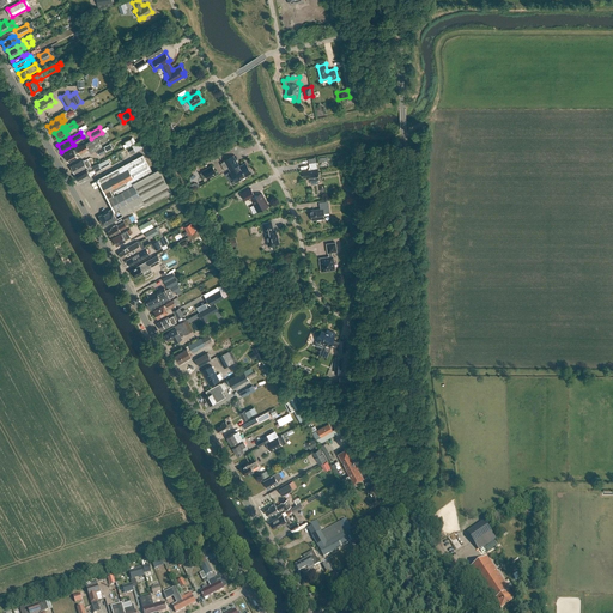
[(78,156),(80,155),(79,153),(89,149),(91,153),(96,150),(99,156),(107,151),(113,147),(110,144),(102,147),(97,138),(73,150),(65,155),(66,157),(70,162),(78,157),(79,157),(78,156)]
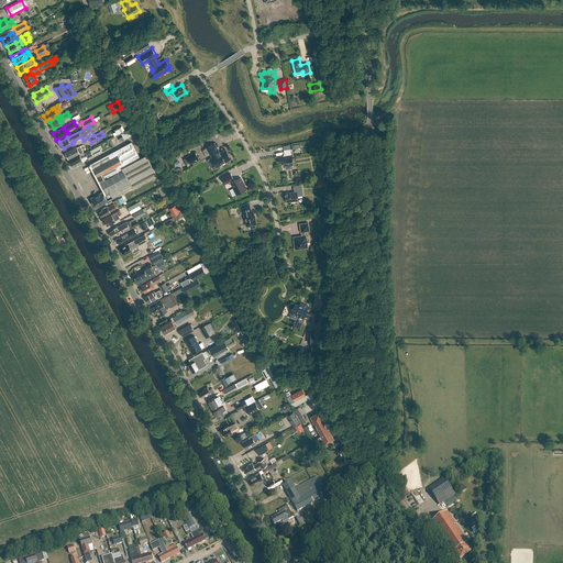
[(122,127),(112,132),(114,136),(124,131),(122,127)]
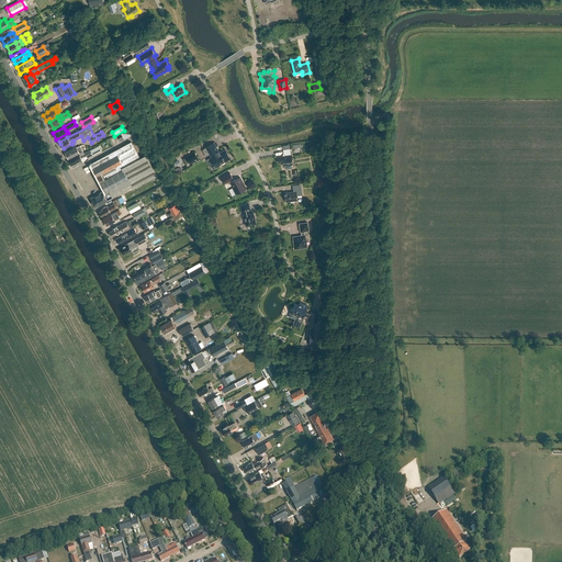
[(123,136),(119,138),(120,141),(134,134),(132,128),(121,134),(123,136)]
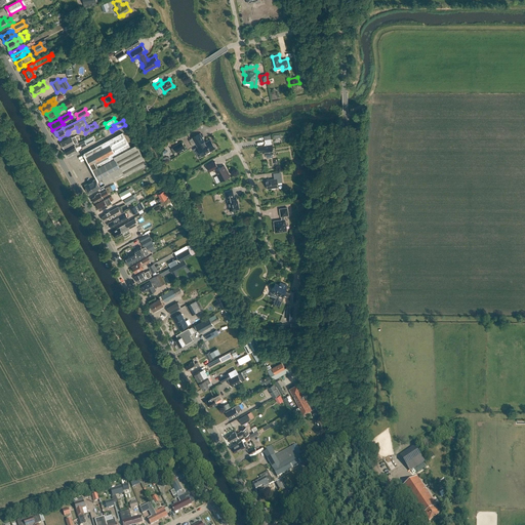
[(122,132),(83,154),(98,180),(102,178),(105,184),(123,174),(124,175),(147,163),(136,145),(130,148),(122,132)]
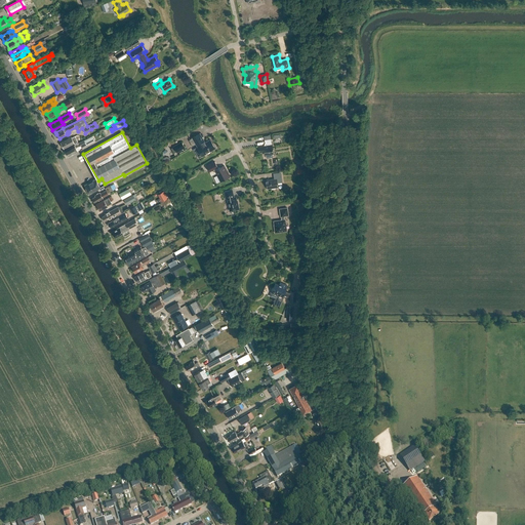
[(198,134),(201,133),(201,132),(190,139),(193,138),(198,147),(197,148),(198,149),(195,151),(199,158),(205,155),(205,154),(207,153),(208,154),(210,153),(210,151),(213,149),(214,150),(216,148),(213,144),(210,139),(205,143),(204,142),(203,143),(198,134)]
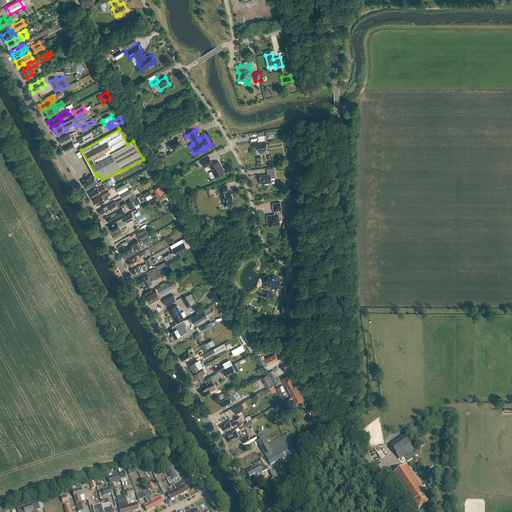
[(59,139),(62,145),(72,139),(73,140),(76,138),(73,133),(70,134),(69,133),(59,139)]
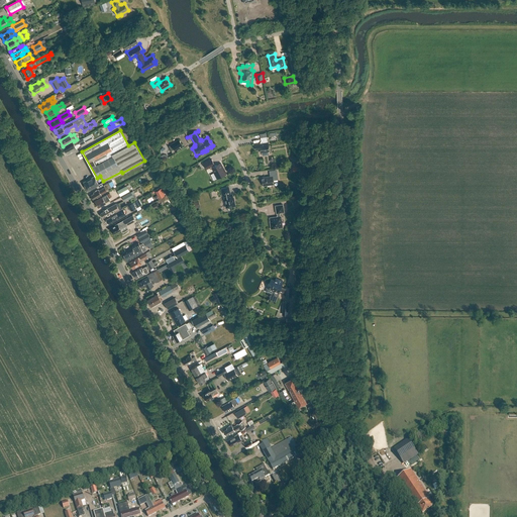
[(268,142),(267,136),(261,137),(262,143),(255,144),(256,149),(261,149),(262,152),(263,152),(263,156),(269,154),(269,151),(268,142)]
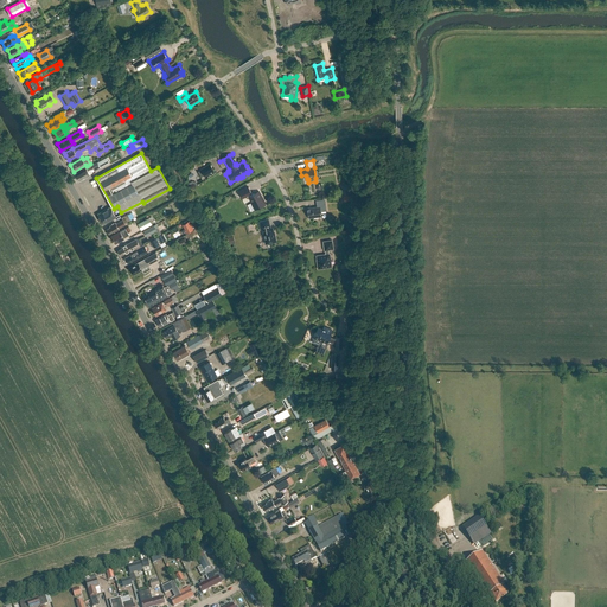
[(75,174),(78,180),(85,177),(85,178),(90,176),(88,171),(90,170),(91,170),(94,168),(94,171),(100,167),(97,163),(89,166),(75,174)]
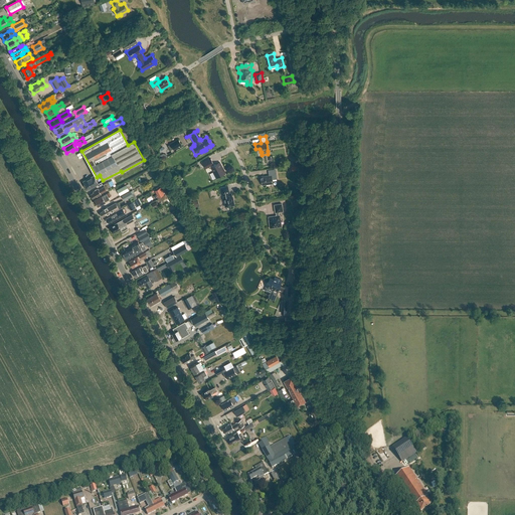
[(178,139),(170,144),(173,150),(182,145),(178,139)]
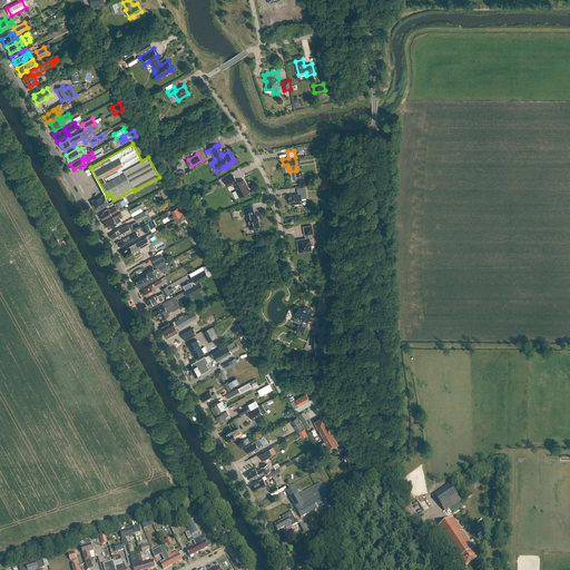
[(233,175),(225,180),(229,190),(235,187),(239,197),(249,192),(244,179),(237,183),(233,175)]
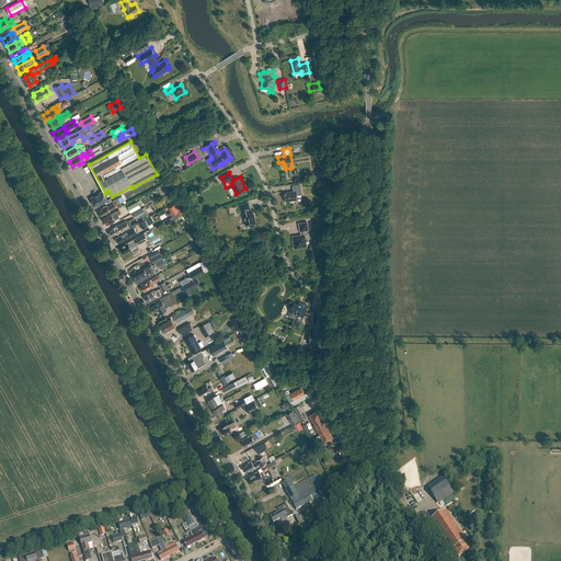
[(293,189),(293,192),(285,193),(286,203),(297,201),(297,195),(302,195),(301,187),(293,189)]
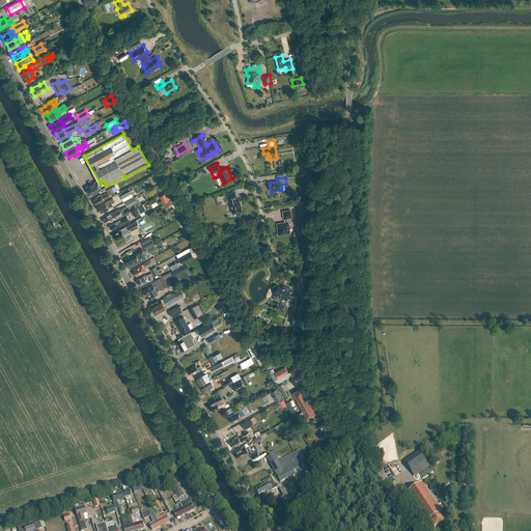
[(86,187),(87,189),(86,191),(88,193),(89,194),(90,196),(102,190),(96,182),(86,187)]
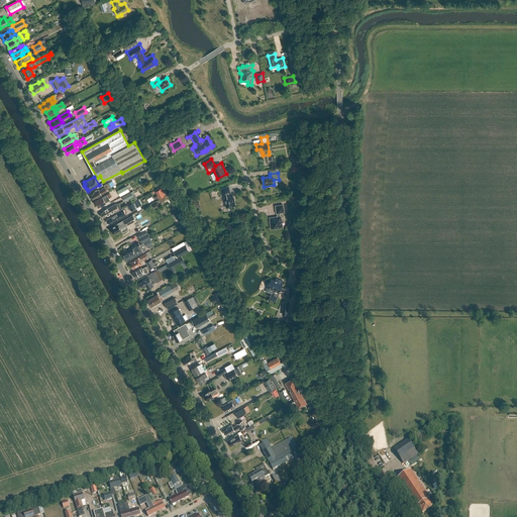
[(95,193),(91,195),(93,199),(97,197),(101,195),(101,194),(107,191),(106,190),(111,187),(109,183),(103,185),(105,188),(99,191),(98,190),(94,192),(95,193)]
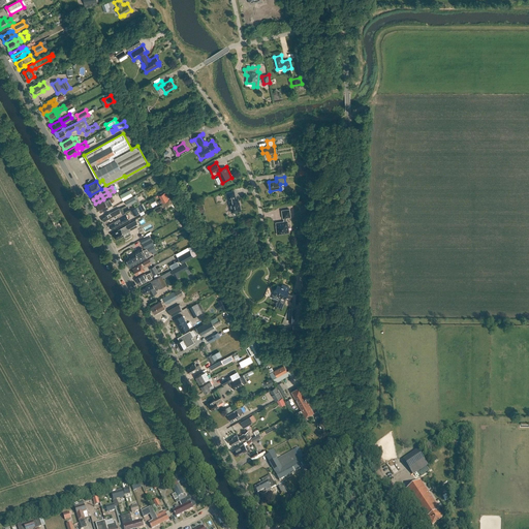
[(129,190),(120,195),(123,200),(132,195),(129,190)]
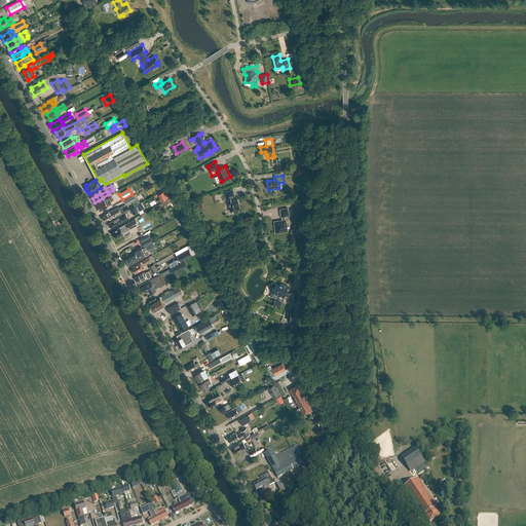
[(228,199),(228,202),(228,203),(229,207),(229,208),(230,212),(231,211),(232,212),(234,211),(238,210),(239,209),(238,204),(237,204),(236,197),(235,197),(234,197),(233,190),(226,192),(225,192),(226,198),(227,199),(228,199)]
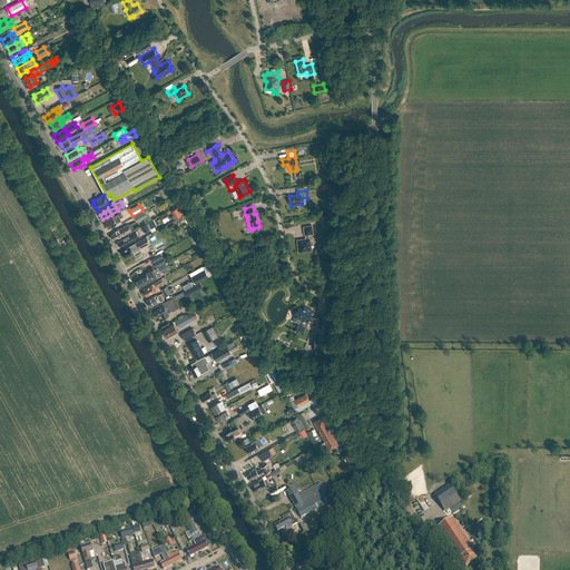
[(177,208),(172,212),(175,219),(182,216),(177,208)]
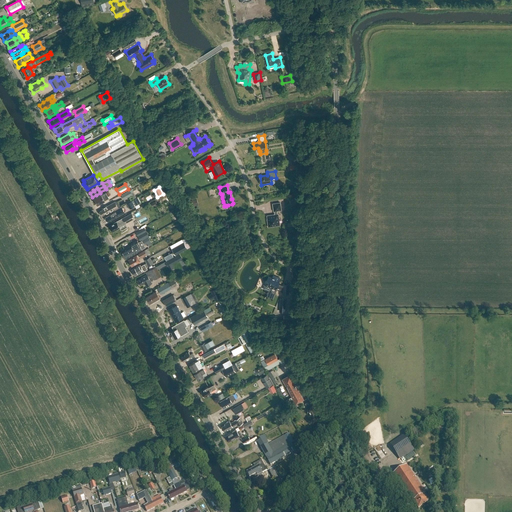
[(121,195),(123,199),(132,194),(130,190),(121,195)]
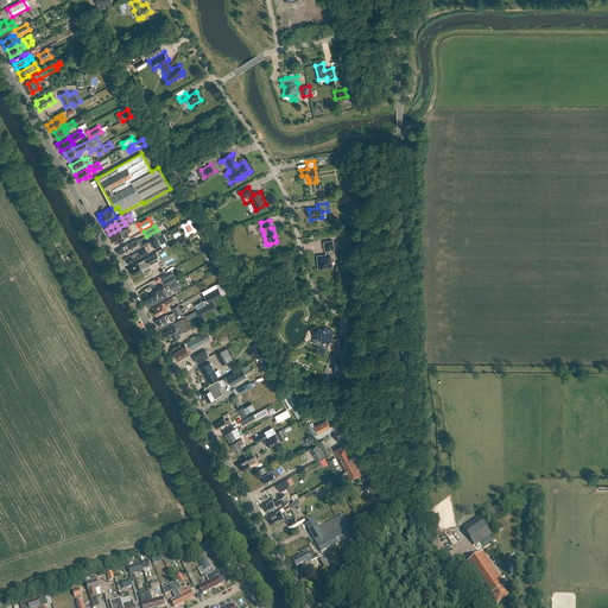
[(112,236),(115,244),(124,239),(130,235),(128,233),(131,232),(128,227),(126,229),(120,232),(112,236)]
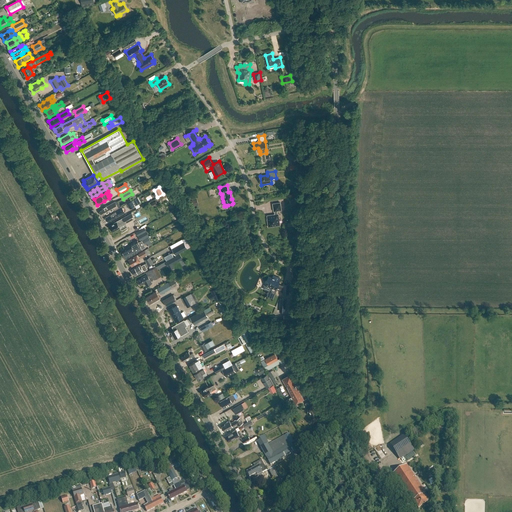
[(137,197),(127,203),(130,209),(140,203),(137,197)]
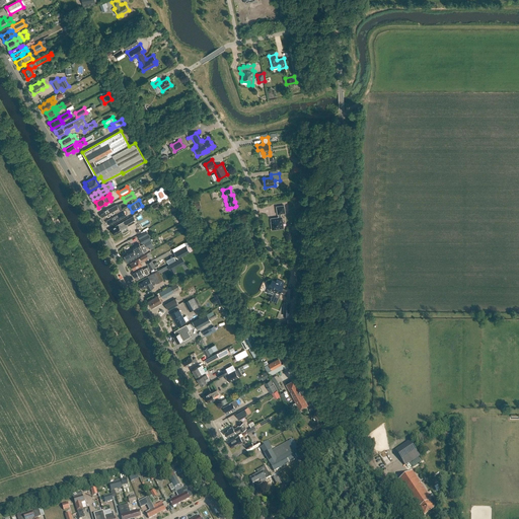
[(100,214),(103,218),(107,216),(112,214),(112,215),(120,210),(117,205),(113,207),(113,208),(109,210),(108,209),(104,211),(105,212),(100,214)]
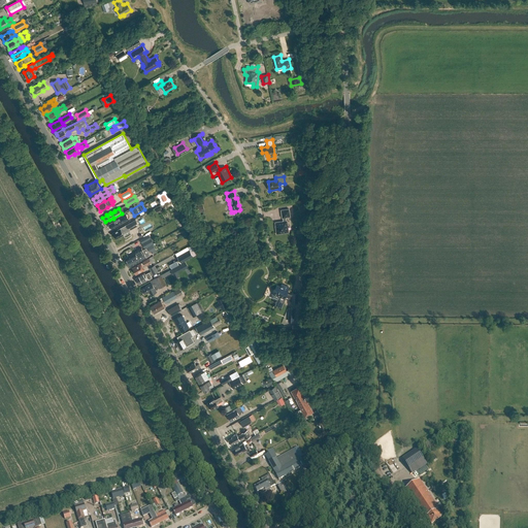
[(289,209),(282,210),(283,218),(284,221),(275,223),(276,226),(276,229),(275,229),(276,234),(283,233),(289,232),(287,221),(286,221),(286,218),(290,217),(289,209)]
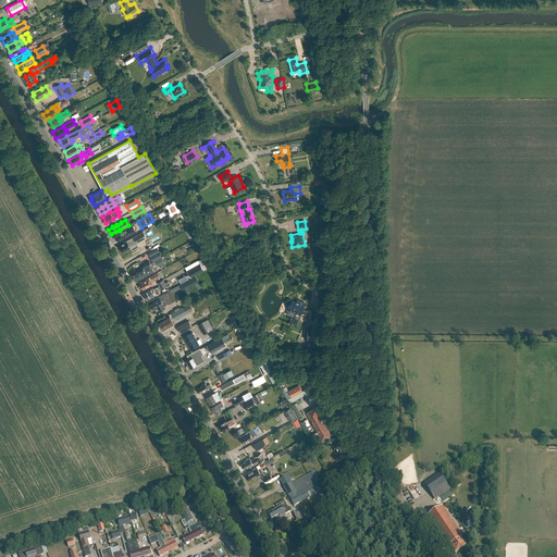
[(120,234),(114,237),(116,240),(122,238),(128,235),(136,231),(132,224),(124,229),(125,230),(123,231),(119,233),(120,234)]
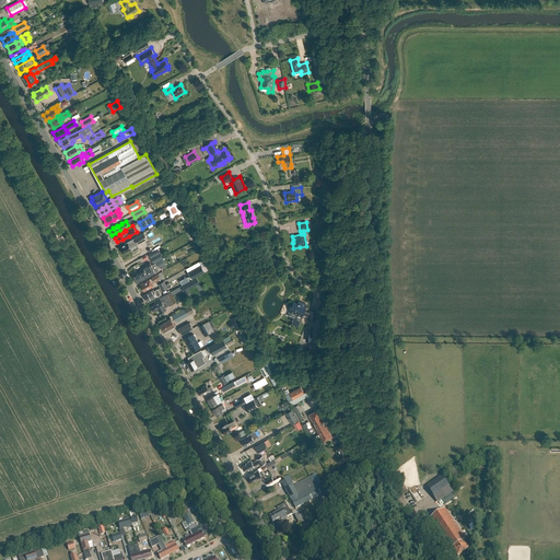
[(143,233),(135,238),(138,244),(147,238),(143,233)]
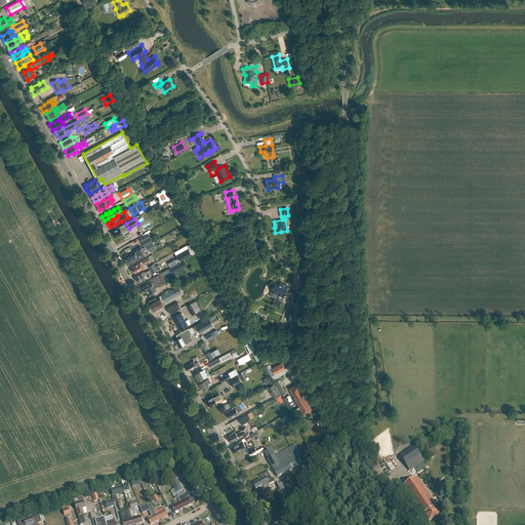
[(113,231),(114,233),(116,237),(123,234),(122,232),(127,229),(125,226),(120,229),(119,227),(116,229),(117,229),(113,231)]
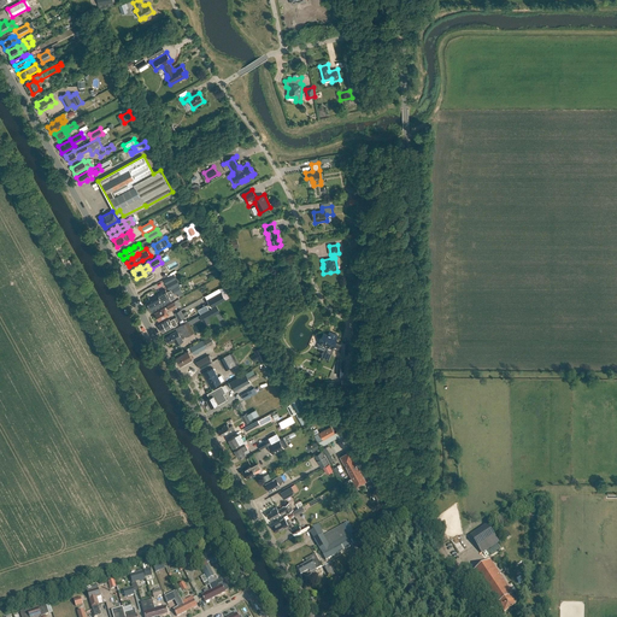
[(174,275),(163,281),(165,285),(176,278),(174,275)]
